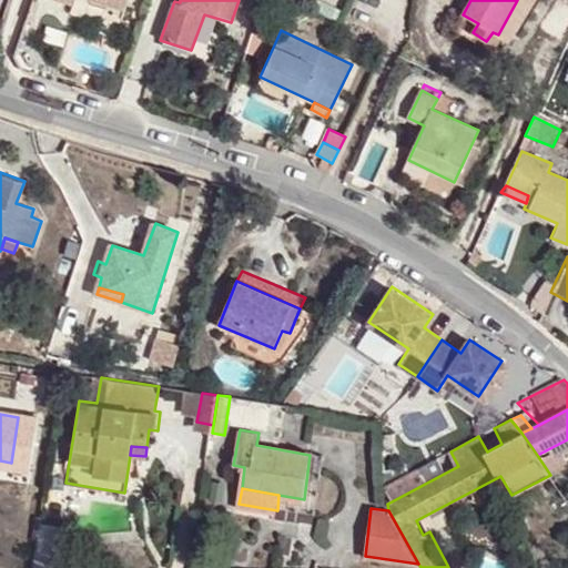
[(36,525),(33,567),(58,567),(61,526),(36,525)]
